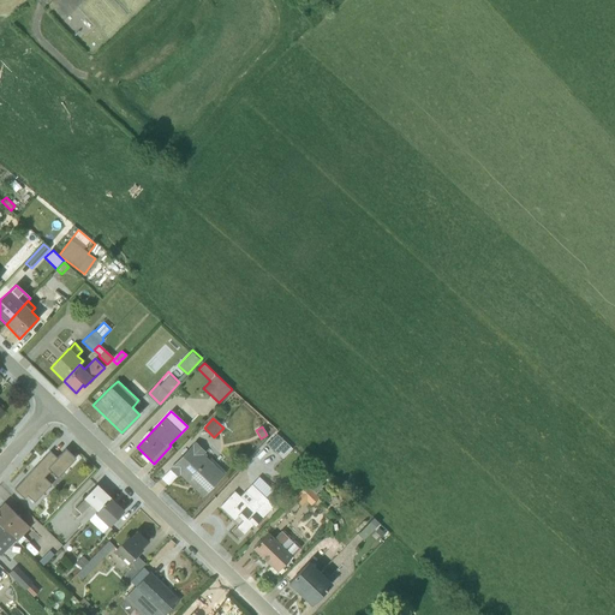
[(292,448),(276,434),(267,445),(282,459),(292,448)]
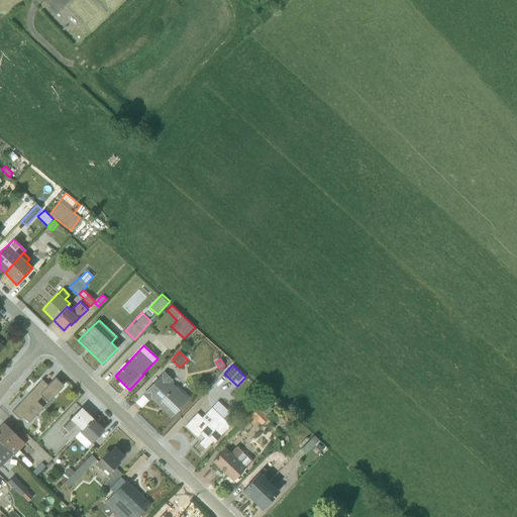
[(188,398),(189,397),(177,385),(176,386),(171,382),(173,380),(164,371),(142,394),(135,402),(141,408),(148,401),(150,399),(170,417),(188,399),(188,398)]
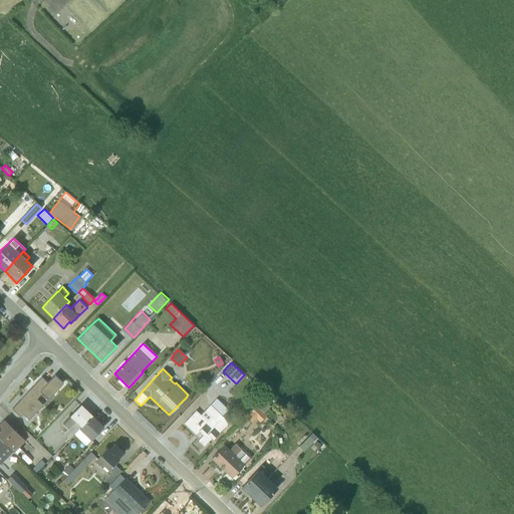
[(11,409),(20,417),(22,415),(29,420),(43,403),(37,398),(42,394),(48,399),(64,382),(53,373),(46,381),(40,376),(11,409)]
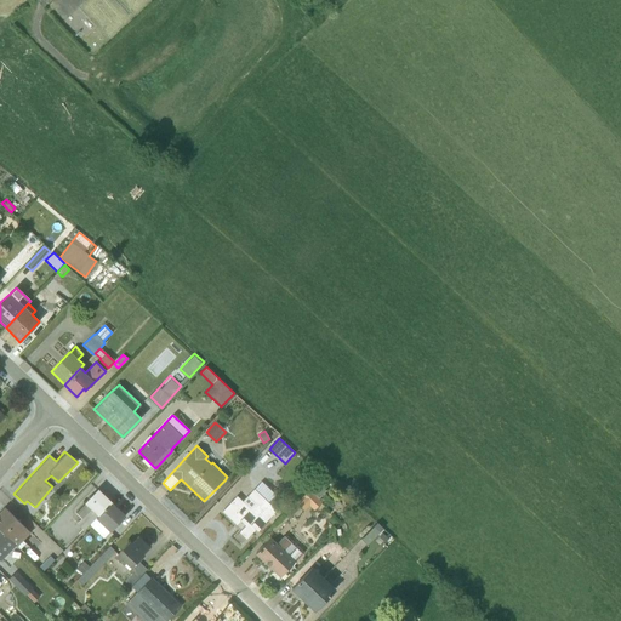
[(257,530),(283,502),(261,482),(241,501),(237,496),(222,511),(235,525),(240,520),(245,525),(234,537),(241,543),(255,529),(257,530)]
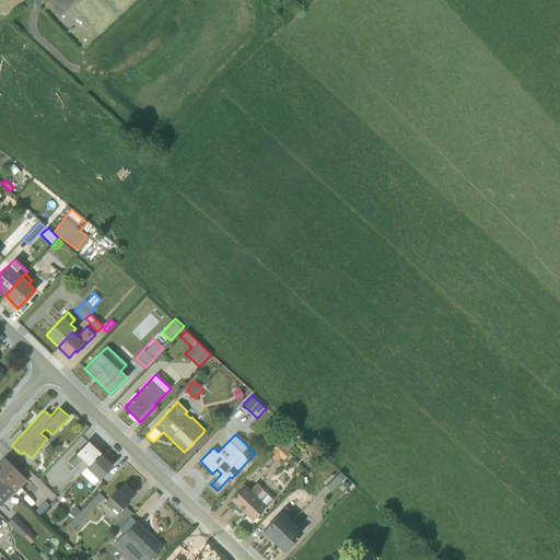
[(267,454),(273,461),(279,456),(282,459),(289,453),(287,450),(294,443),(286,434),(267,454)]
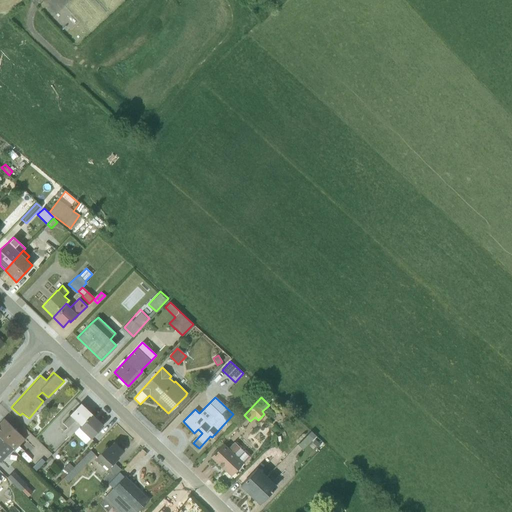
[(63,432),(68,437),(91,414),(80,404),(62,423),(66,427),(63,432)]
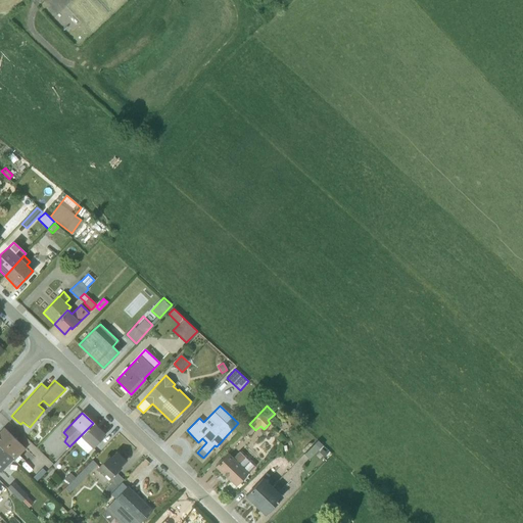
[(93,423),(75,442),(87,454),(105,434),(100,430),(98,429),(98,428),(96,427),(96,426),(93,423)]
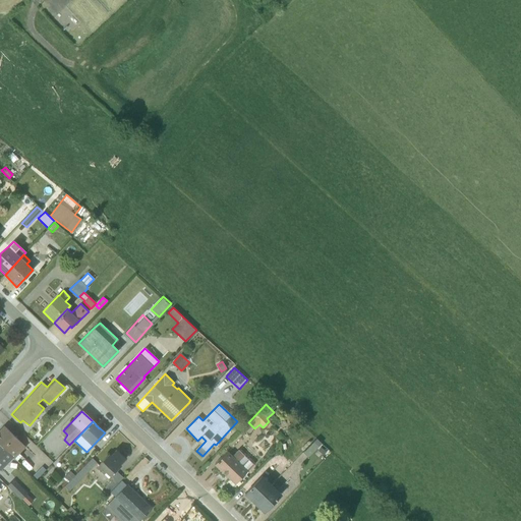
[(2,426),(0,427),(0,445),(12,458),(24,447),(2,426)]
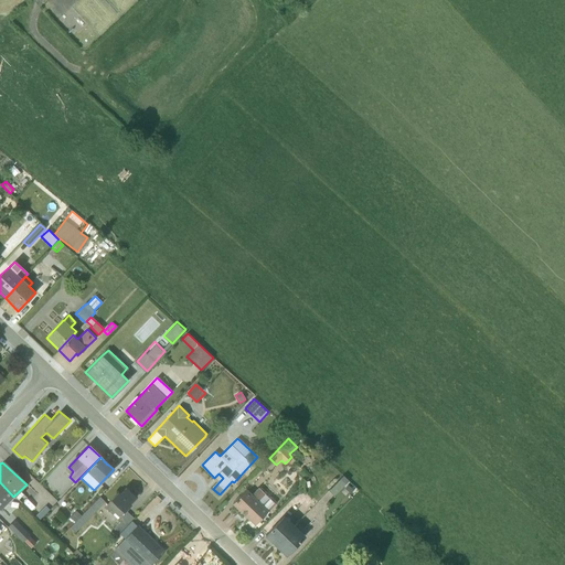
[(347,482),(341,477),(328,491),(333,497),(347,482)]
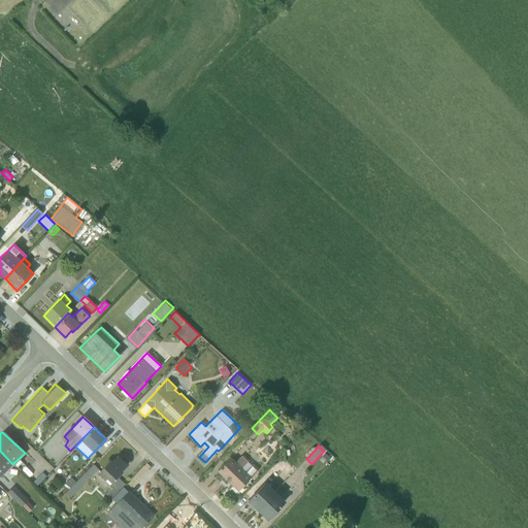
[(0,476),(12,464),(0,451),(0,476)]
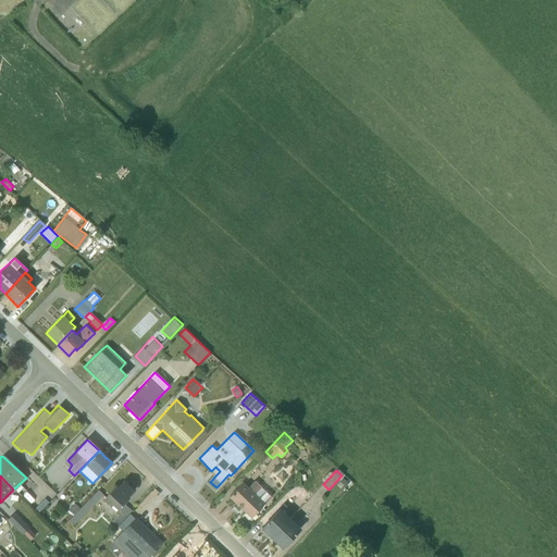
[(243,483),(229,497),(250,518),(272,495),(267,490),(264,491),(261,487),(262,485),(257,480),(256,482),(255,481),(248,487),(243,483)]
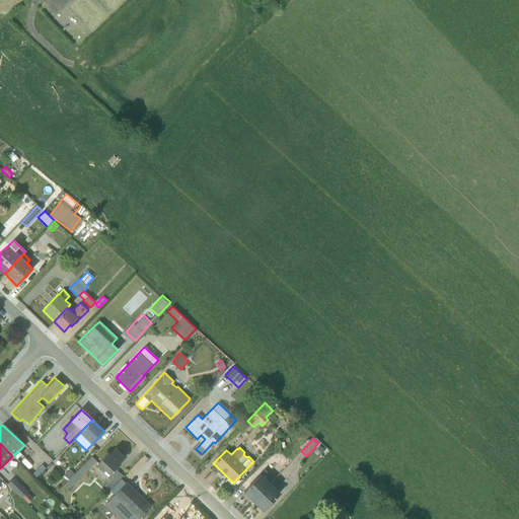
[(124,456),(116,448),(110,454),(108,452),(96,466),(109,479),(104,486),(108,490),(122,475),(115,468),(120,463),(119,462),(124,456)]
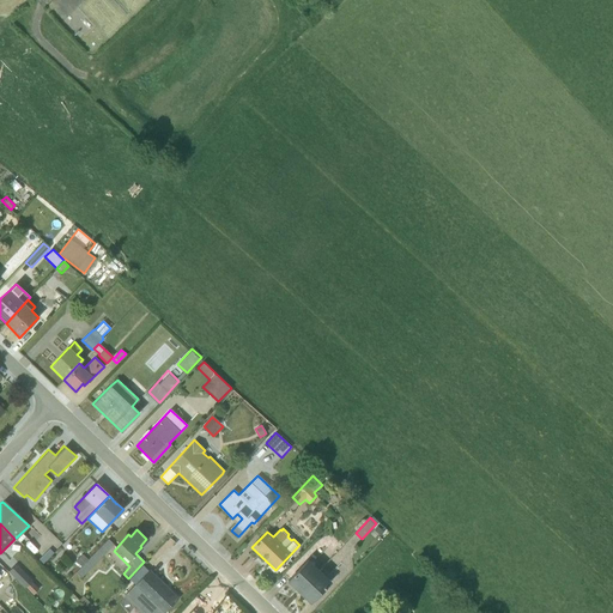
[(113,545),(108,539),(76,572),(82,577),(113,545)]
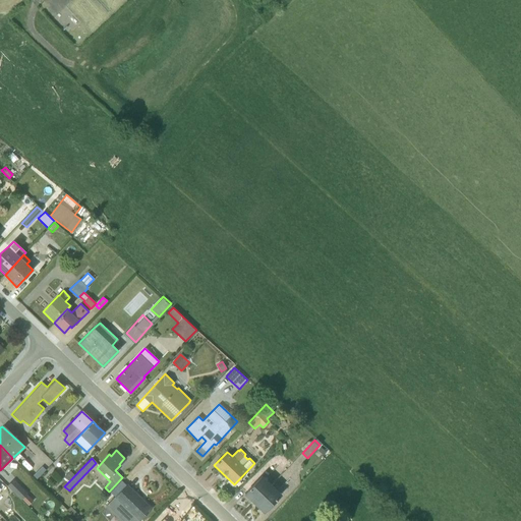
[(69,481),(74,475),(69,470),(63,476),(69,481)]
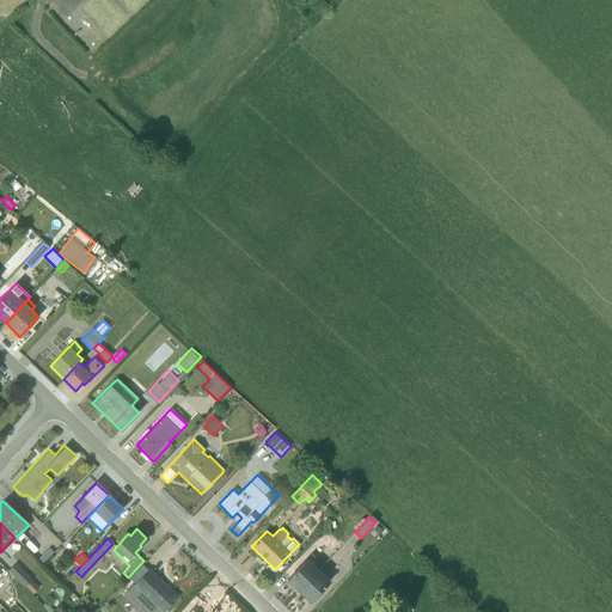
[(307,560),(287,580),(295,588),(297,587),(299,589),(318,569),(307,560)]
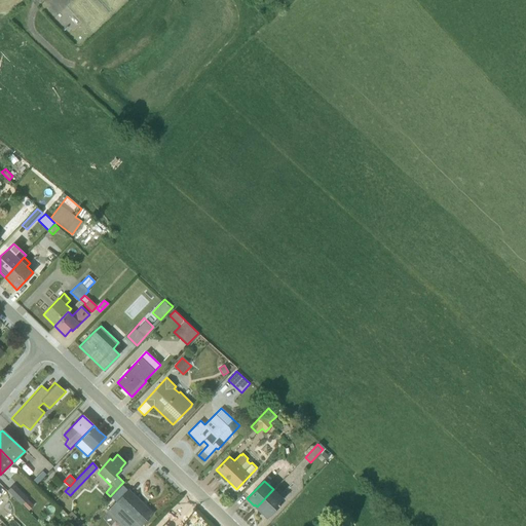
[(14,483),(7,489),(29,510),(35,502),(14,483)]
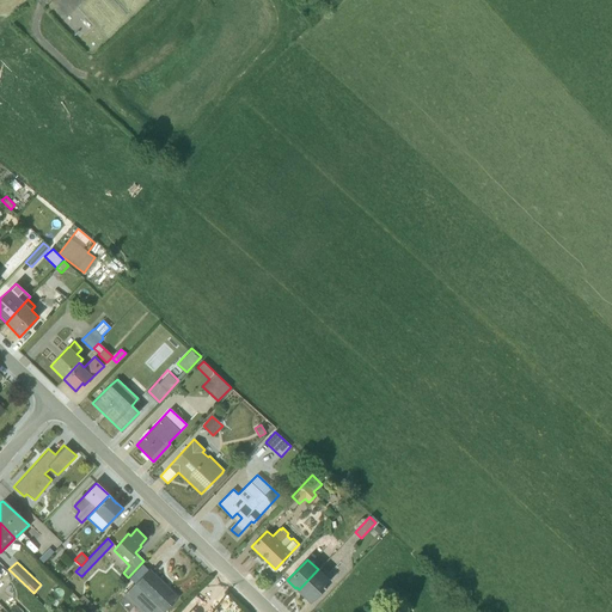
[(150,568),(123,595),(140,611),(164,611),(178,597),(150,568)]
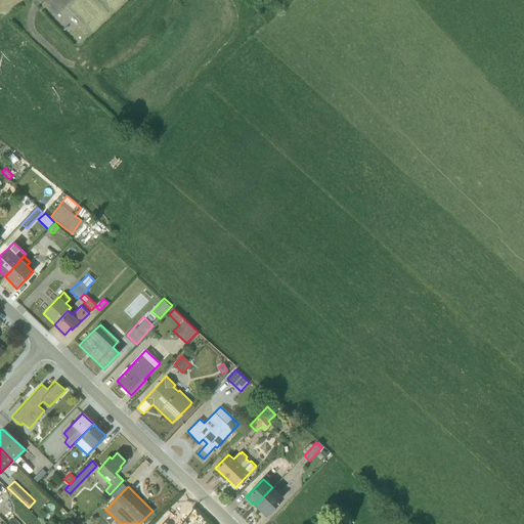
[(257,508),(265,515),(281,496),(272,487),(256,505),(258,507),(257,508)]
